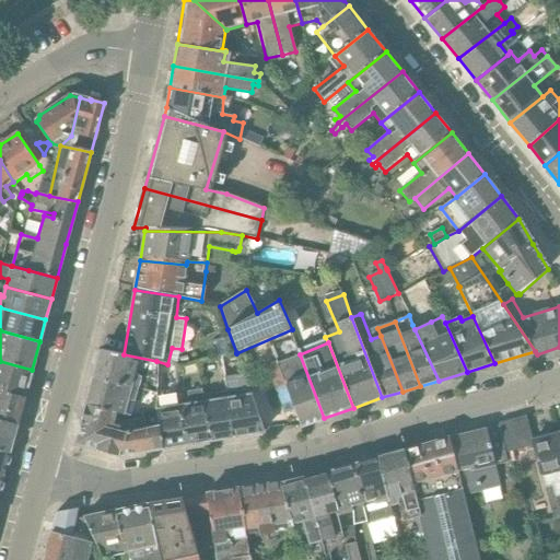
[(93,376),(137,388),(155,394),(156,361),(124,354),(101,350),(93,376)]
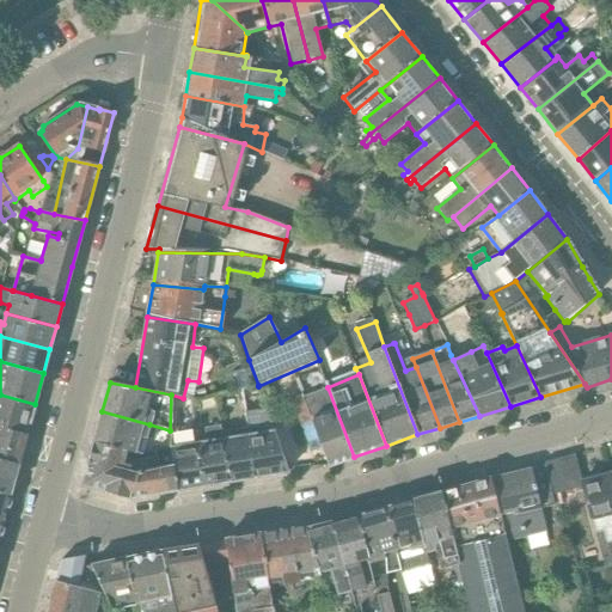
[(330,466),(354,457),(328,387),(303,397),(330,466)]
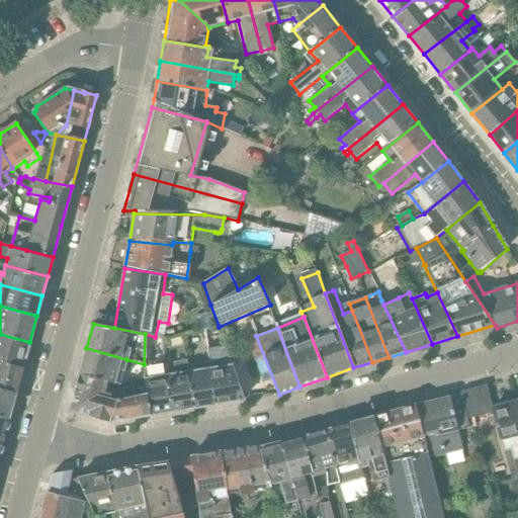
[(0,360),(22,367),(29,342),(0,334),(0,360)]
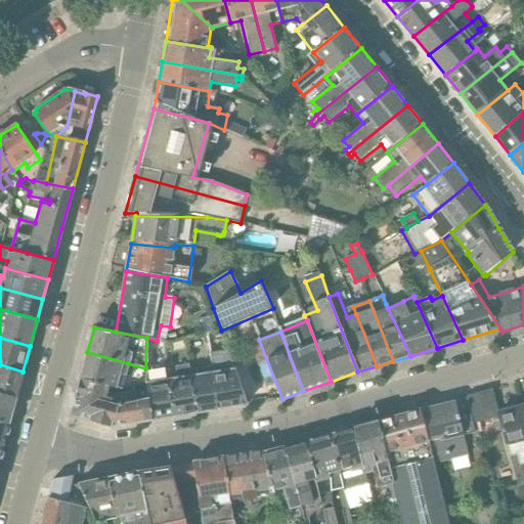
[(213,366),(220,408),(248,404),(236,367),(228,349),(211,352),(213,366)]
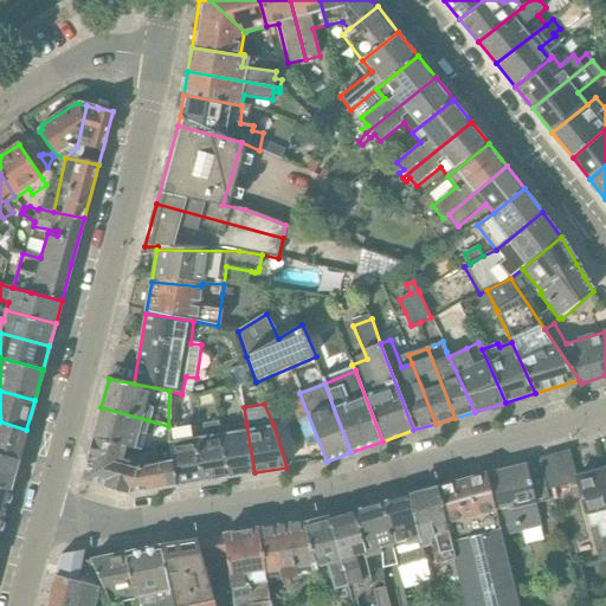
[(94,437),(134,449),(137,433),(144,434),(148,420),(101,407),(94,437)]
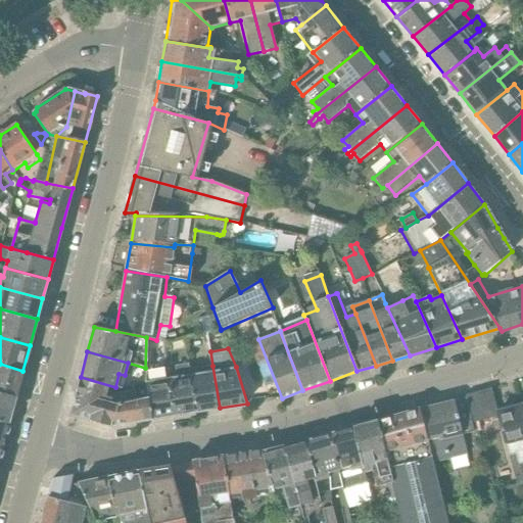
[(0,391),(16,396),(22,371),(0,364),(0,391)]
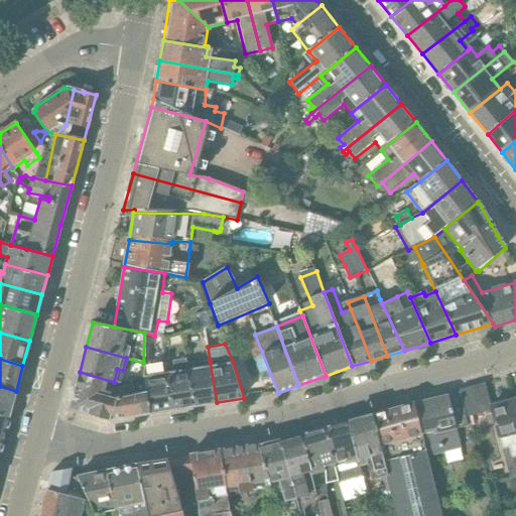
[(164,359),(144,363),(144,378),(149,413),(172,410),(165,368),(164,359)]
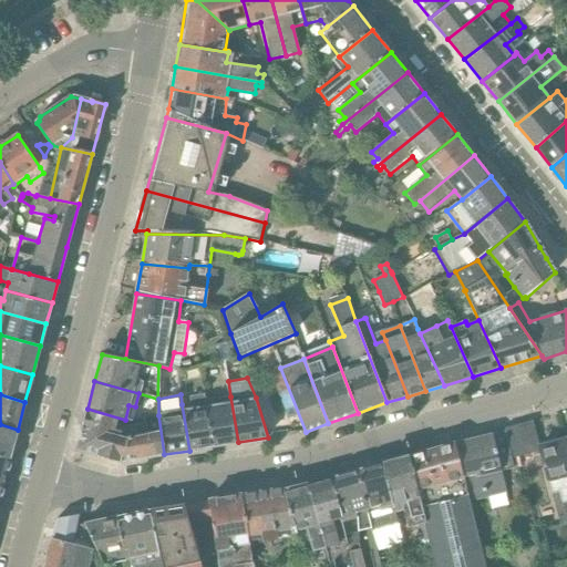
[(214,446),(206,400),(205,395),(193,398),(194,402),(182,404),(189,451),(214,446)]
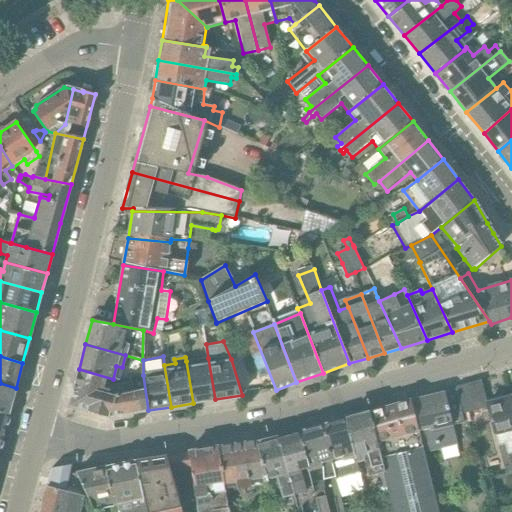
[(193,403),(215,399),(208,358),(197,360),(186,361),(193,403)]
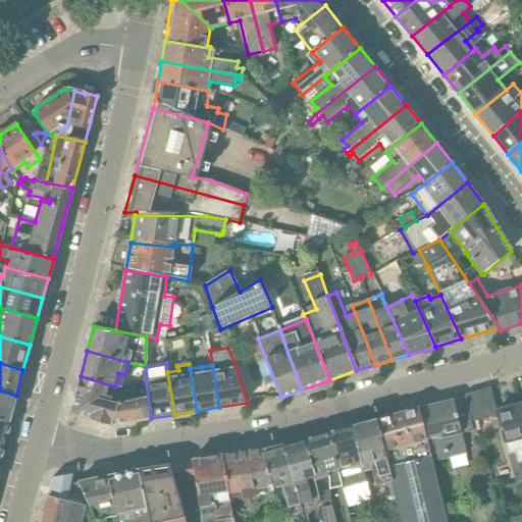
[(110,425),(151,418),(146,382),(124,387),(115,386),(81,376),(70,414),(110,425)]
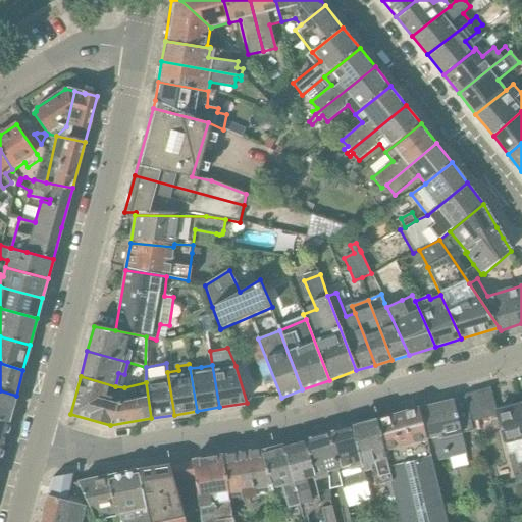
[(521,477),(521,417),(519,406),(498,412),(491,387),(465,396),(466,398),(474,422),(494,416),(504,446),(506,445),(508,455),(515,453),(517,464),(519,464),(521,477)]
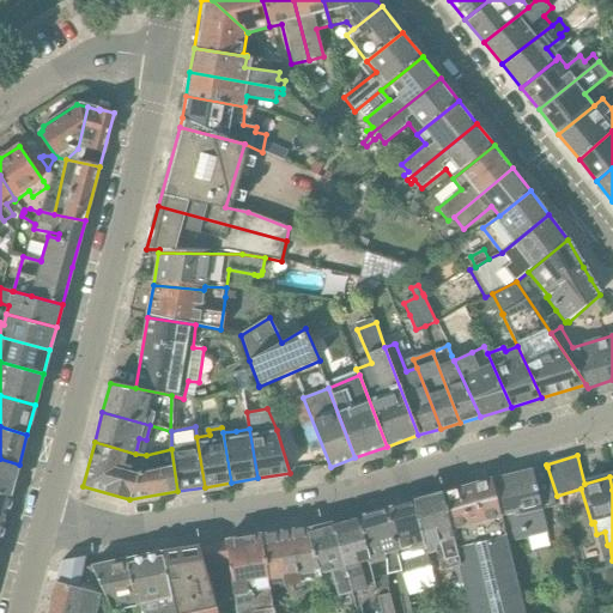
[(0,493),(10,497),(19,465),(0,459),(0,493)]
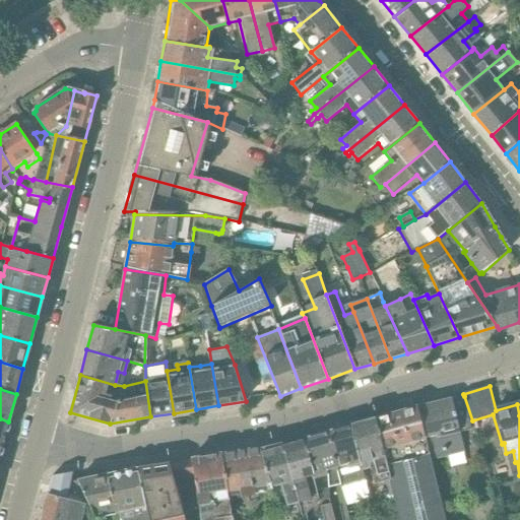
[(417,407),(431,460),(465,452),(460,432),(472,429),(464,396),(417,407)]
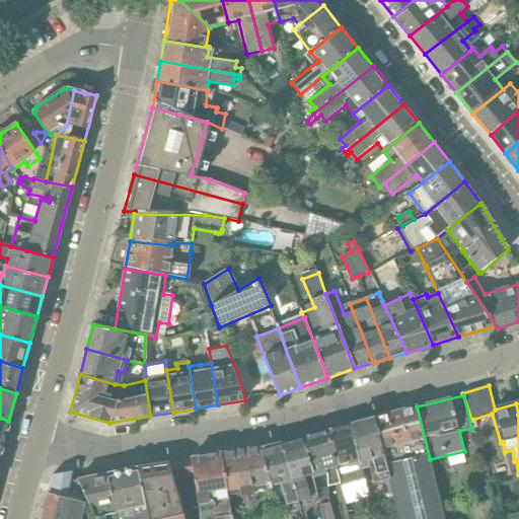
[(417,406),(375,419),(399,518),(443,518),(430,459),(417,406)]
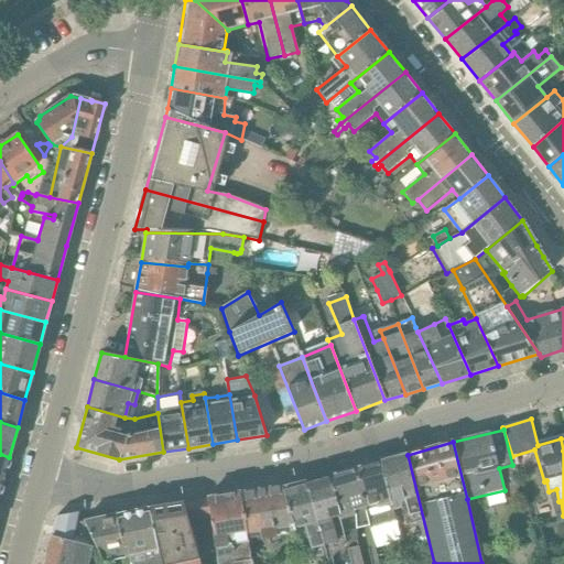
[(0,478),(3,480),(9,457),(0,454),(0,478)]
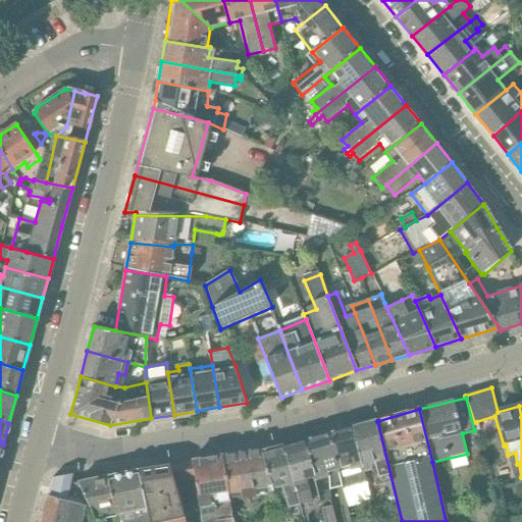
[(392,498),(394,498),(377,421),(352,428),(364,472),(372,470),(376,485),(386,482),(392,498)]
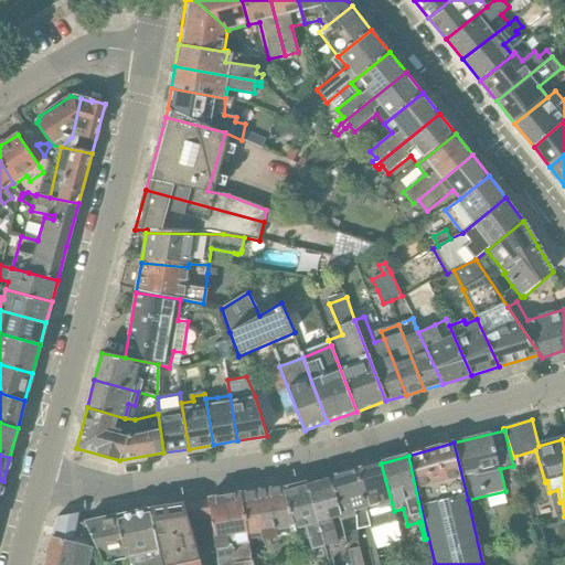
[(394,511),(381,464),(355,470),(372,531),(397,524),(394,511)]
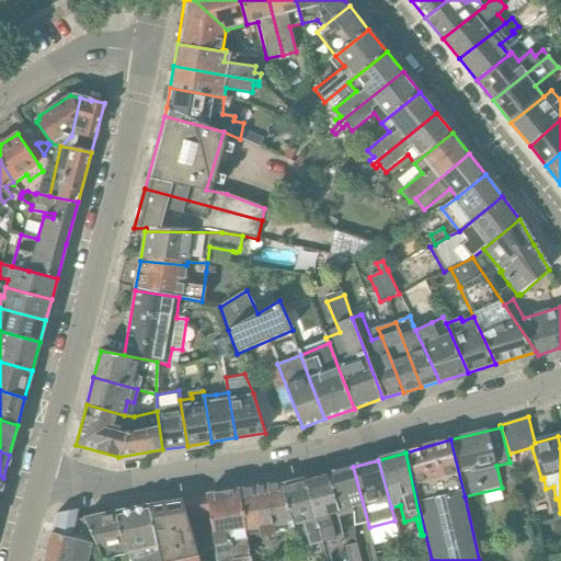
[(343,536),(369,527),(353,467),(328,474),(343,536)]
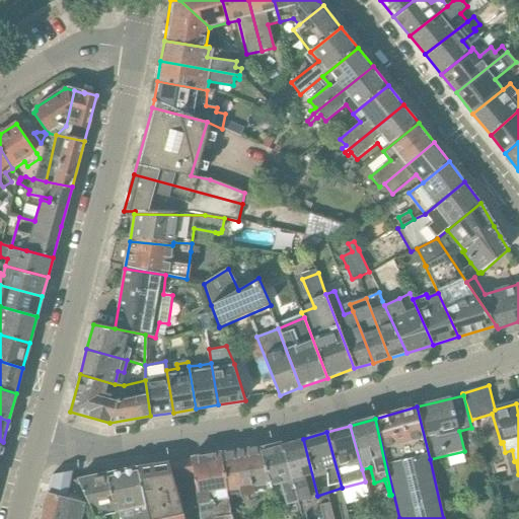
[(298,502),(317,496),(303,439),(282,445),(292,488),(295,487),(298,502)]
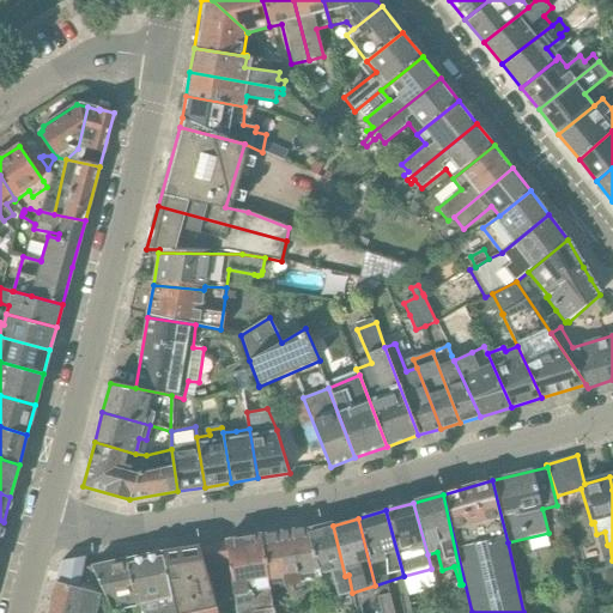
[(357,607),(352,593),(349,575),(345,576),(333,526),(333,523),(307,530),(322,577),(323,576),(329,599),(339,595),(343,610),(357,607)]
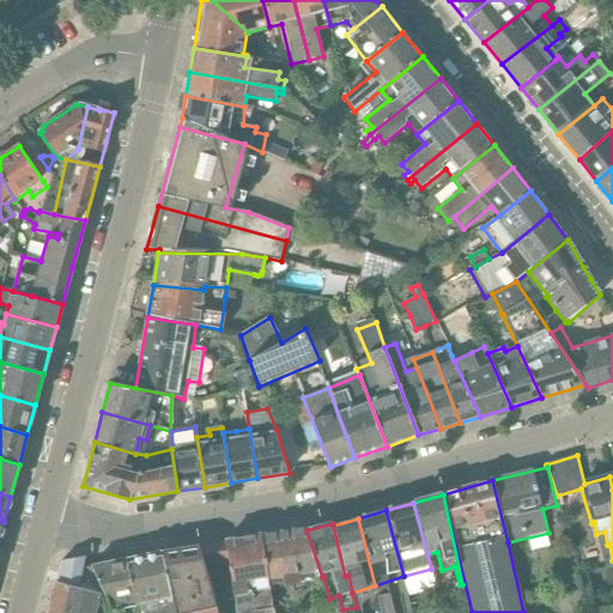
[(301,581),(322,577),(307,530),(307,528),(261,535),(269,584),(284,582),(285,586),(302,583),(301,581)]
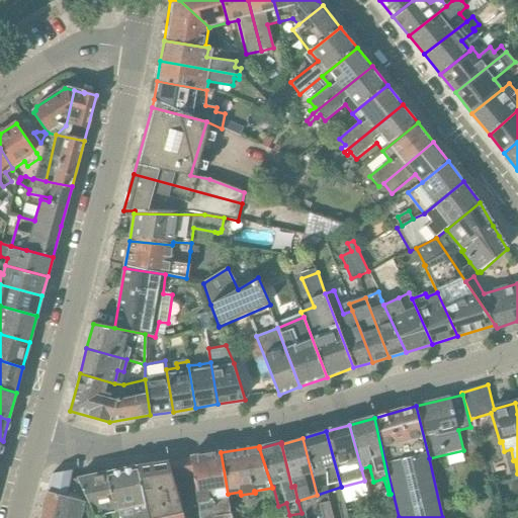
[(200,517),(232,517),(231,514),(228,494),(221,452),(204,455),(190,457),(168,461),(181,505),(198,502),(200,517)]
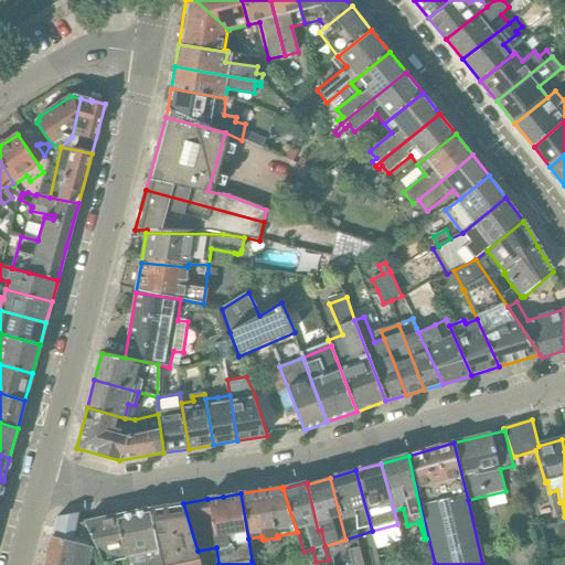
[(150,509),(159,552),(163,564),(201,564),(198,551),(183,503),(150,509)]
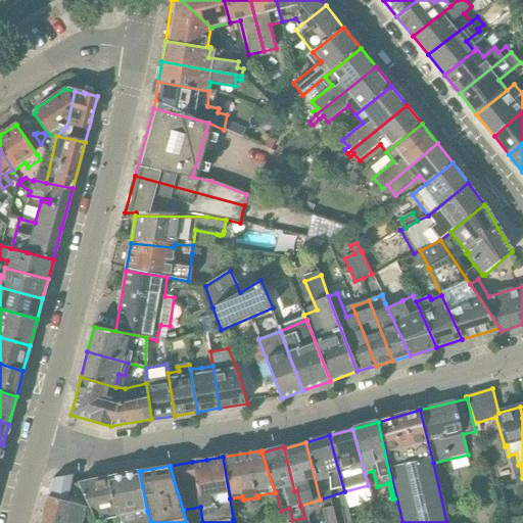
[(108,477),(116,516),(116,517),(119,517),(120,522),(149,522),(147,511),(139,471),(108,477)]
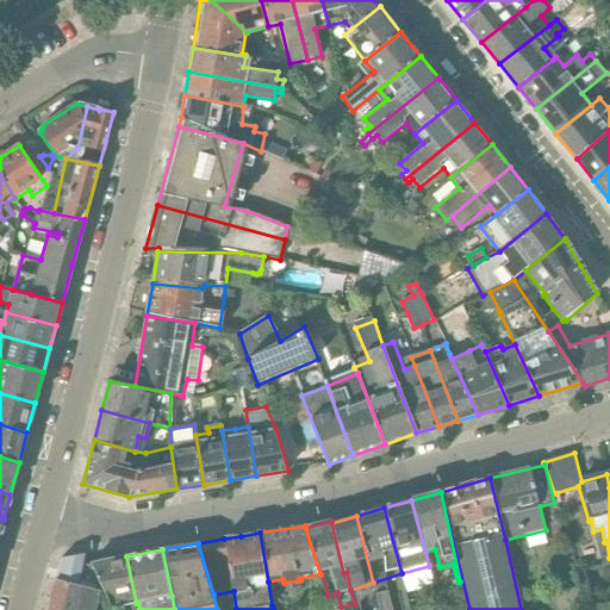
[(78,584),(83,565),(87,554),(63,558),(57,579),(78,584)]
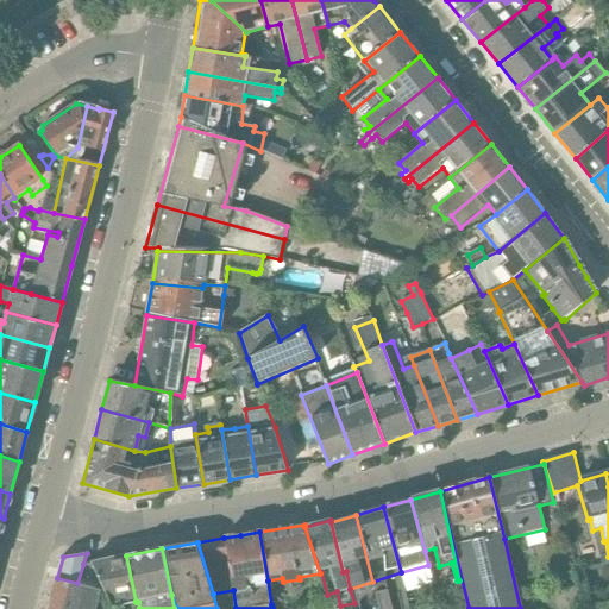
[(112,607),(136,601),(126,556),(92,564),(112,607)]
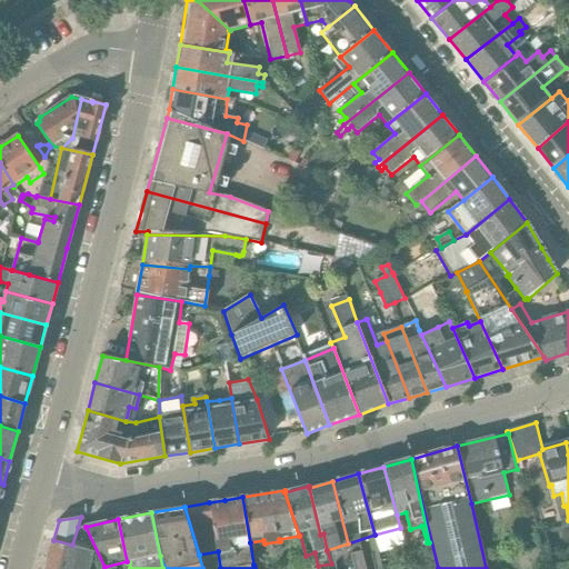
[(53,540),(45,568),(83,568),(89,549),(72,545),(53,540)]
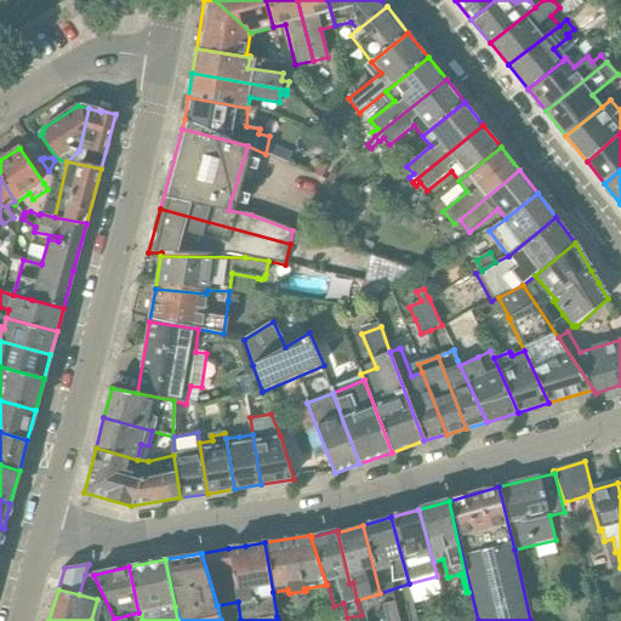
[(399,620),(396,602),(383,604),(386,620),(399,620)]
